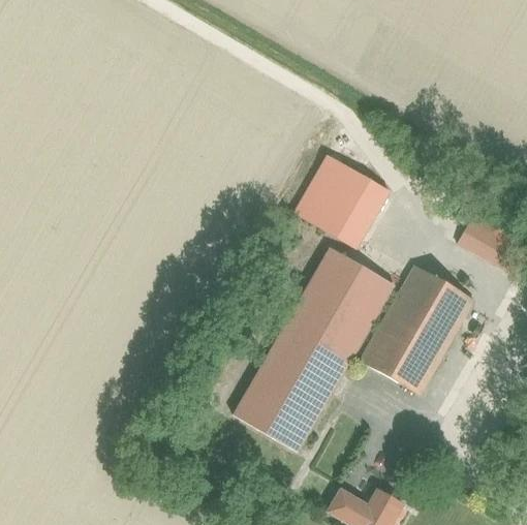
[(357,247),(391,190),(327,153),(293,210),(357,247)]
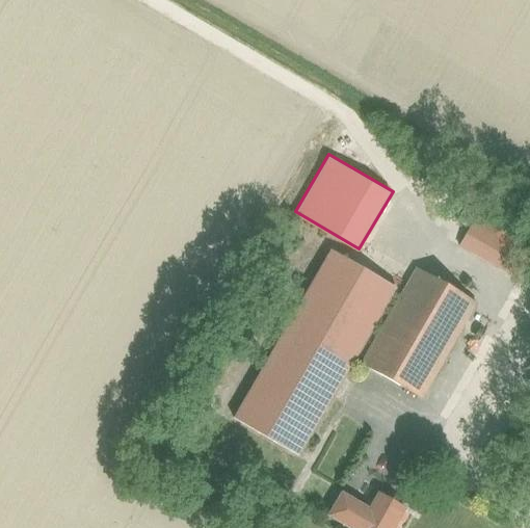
[(517,276),(529,253),(529,241),(478,211),(459,243),(517,276)]
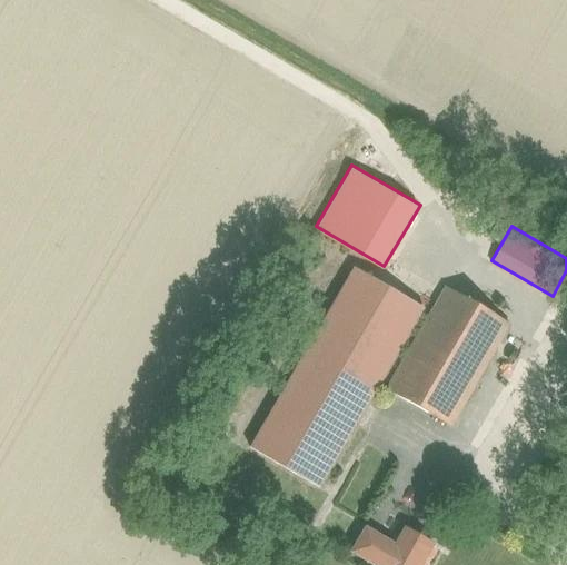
[(355,265),(251,444),(322,485),(427,306),(355,265)]
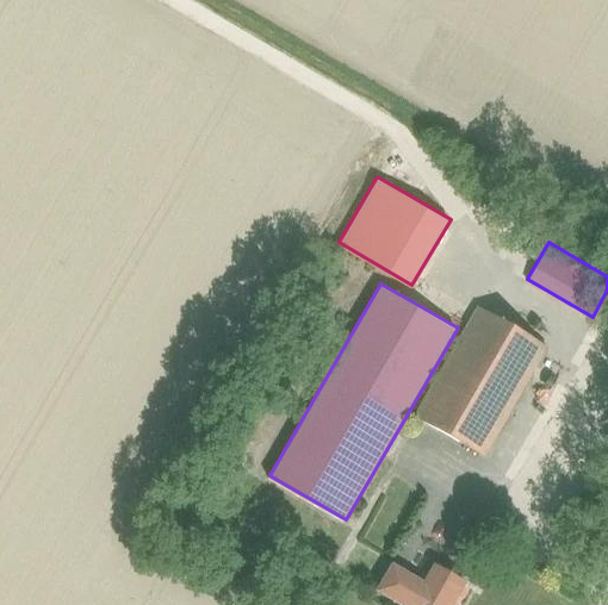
[(546,344),(478,305),(415,413),(484,453),(546,344)]
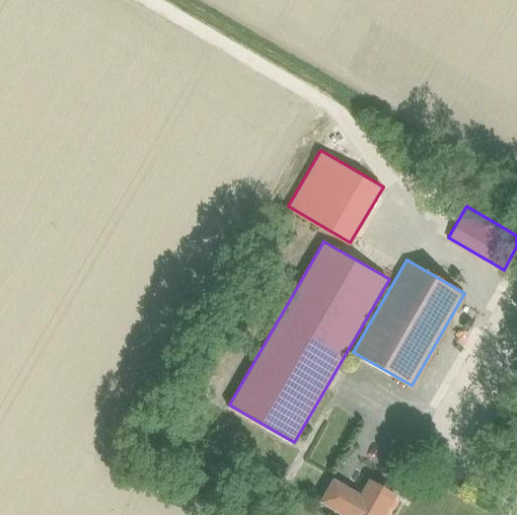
[(335,477),(320,500),(346,514),(351,514),(355,510),(361,514),(359,514),(383,514),(396,494),(384,487),(386,483),(385,479),(377,473),(373,474),(361,494),(335,477)]
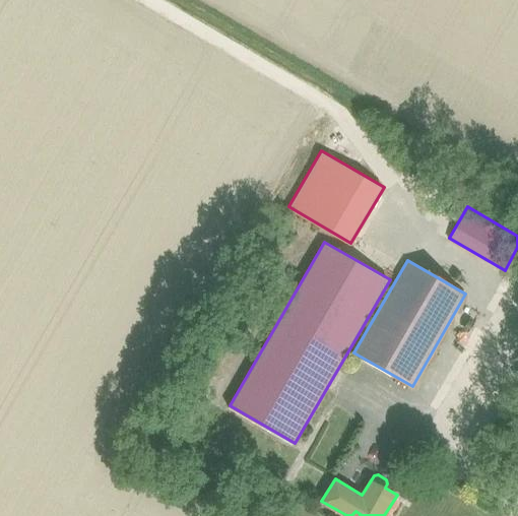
All buildings are outlined.
